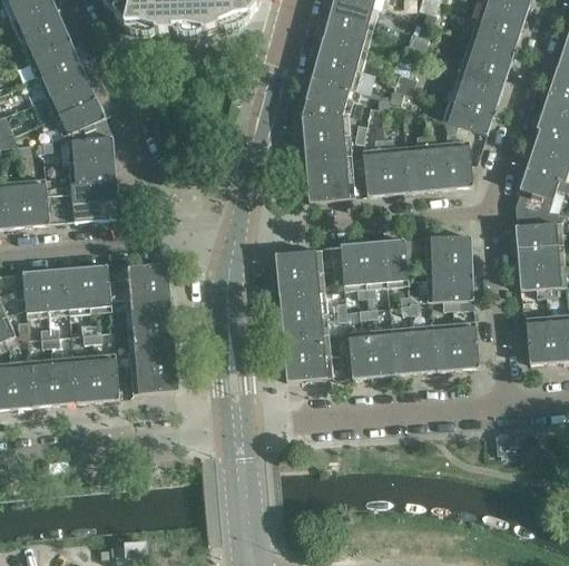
[(6,0),(3,1),(11,20),(16,18),(54,1),(54,0),(6,0)]
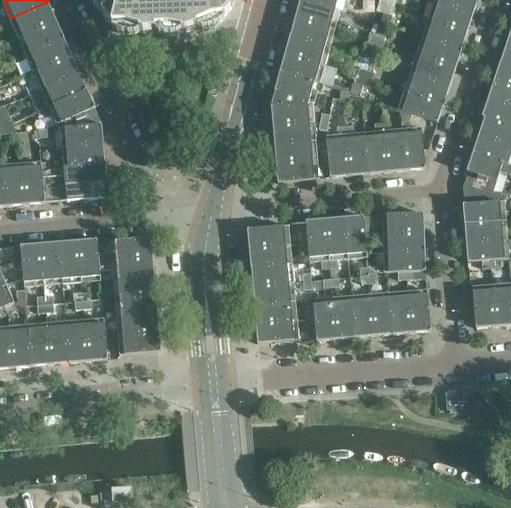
[(93,0),(95,4),(99,8),(102,13),(112,22),(112,25),(117,28),(122,30),(128,31),(134,31),(139,28),(155,29),(160,31),(165,32),(171,33),(177,32),(181,29),(181,30),(197,24),(202,26),(208,25),(214,23),(219,20),(223,17),(222,14),(223,13),(232,3),(232,0),(93,0)]
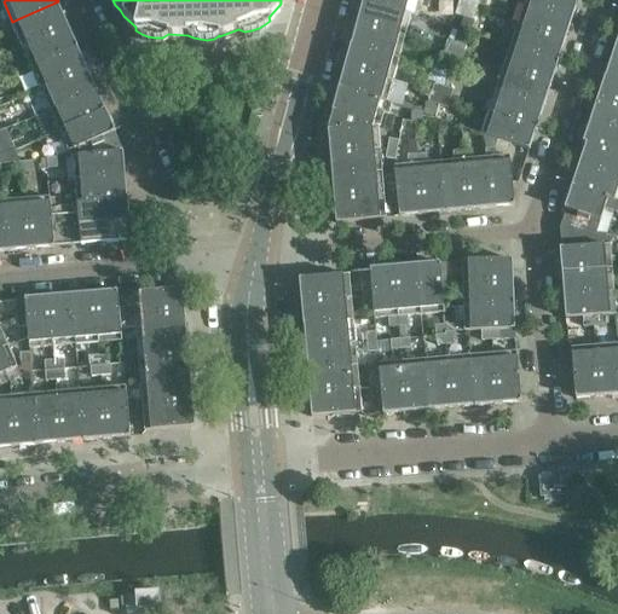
[(361,0),(357,16),(405,29),(411,10),(375,0),(361,0)]
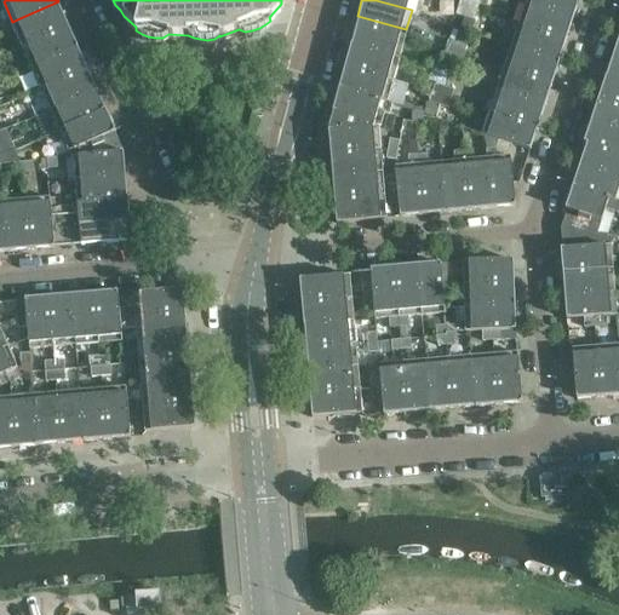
[(376,0),(412,10),(413,0),(376,0)]
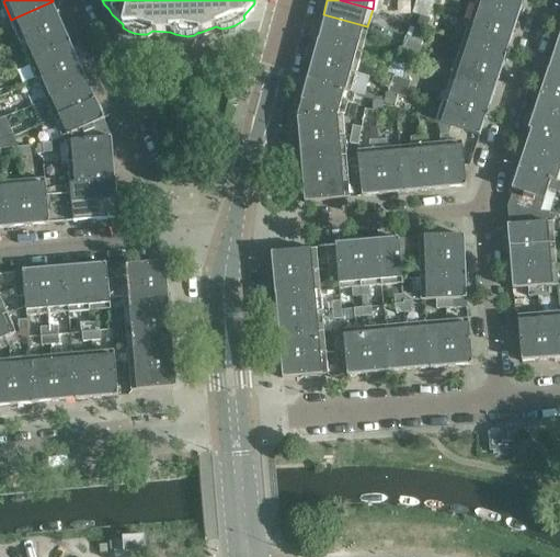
[(423,11),(426,3),(418,0),(415,8),(423,11)]
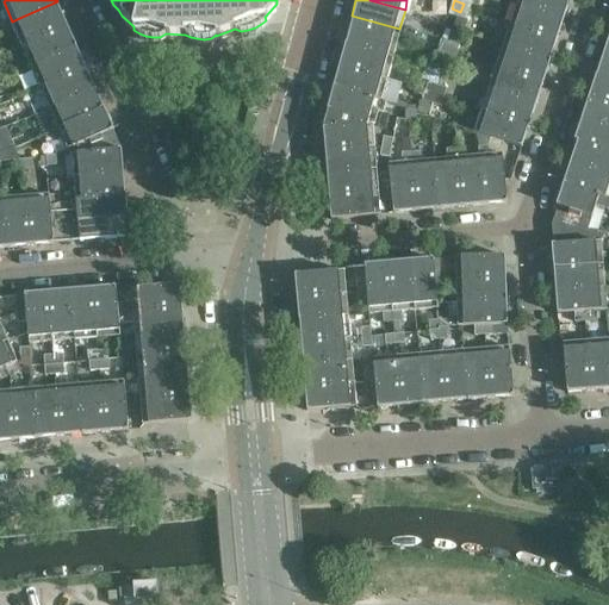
[(516,0),(509,20),(557,36),(564,14),(520,0),(516,0)]
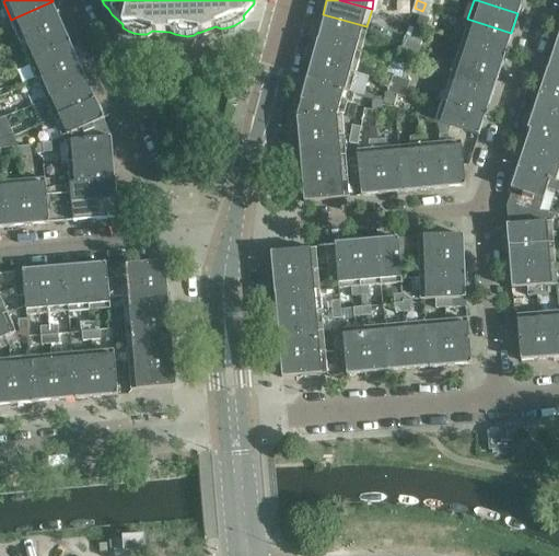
[(477,0),(517,13),(522,0),(477,0)]
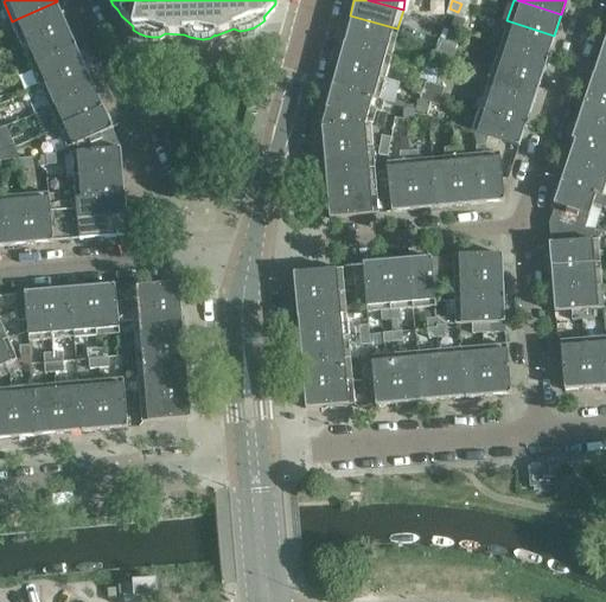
[(57,1),(17,19),(12,21),(21,43),(26,40),(67,23),(57,1)]
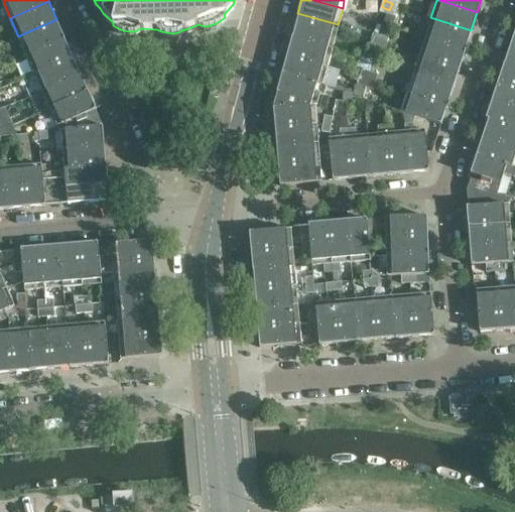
[(397,12),(399,5),(392,3),(389,10),(397,12)]
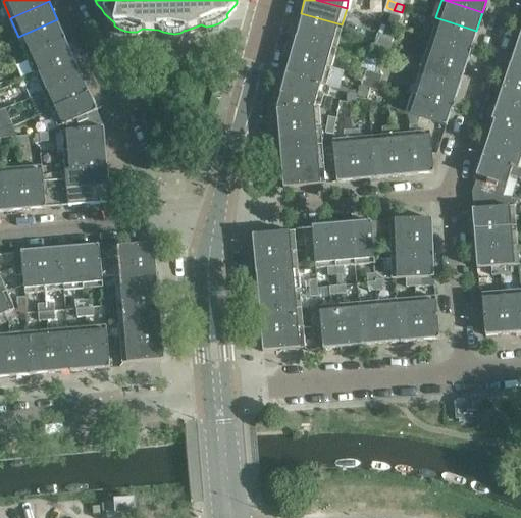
[(301,13),(296,32),(336,43),(342,24),(301,13)]
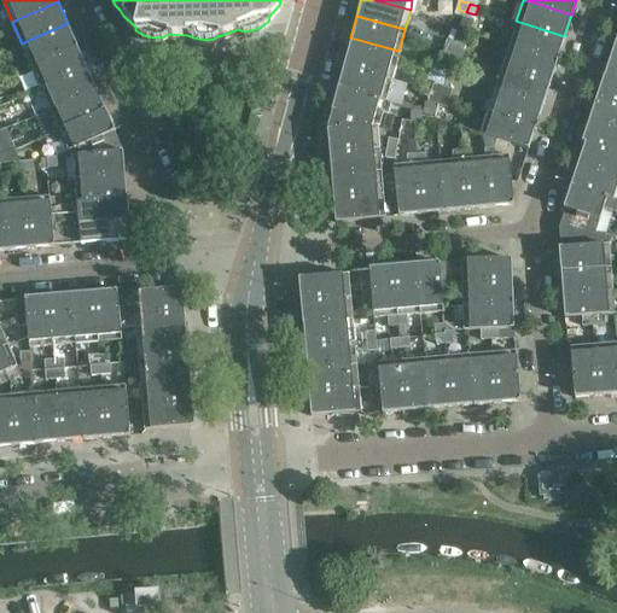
[(564,36),(516,21),(508,42),(557,59),(564,36)]
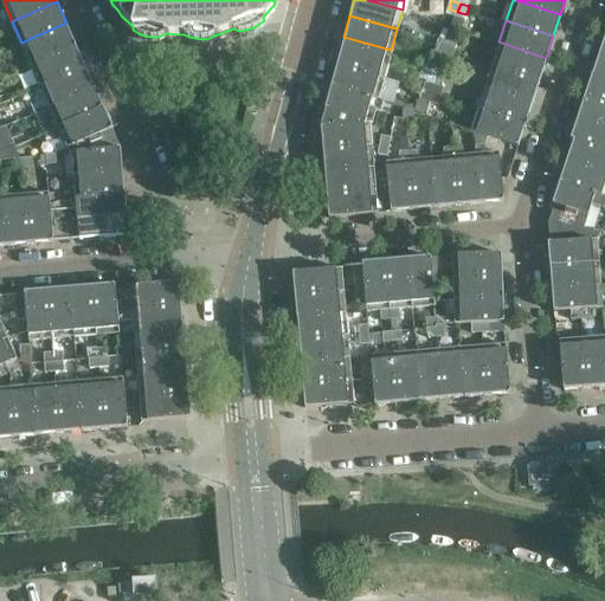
[(66,23),(26,40),(21,43),(31,64),(36,62),(76,44),(75,43),(76,41),(66,23)]
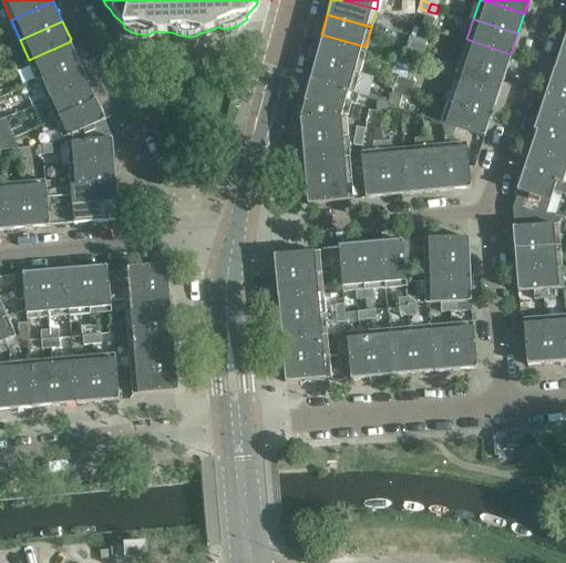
[(420,37),(411,33),(409,42),(418,44),(420,37)]
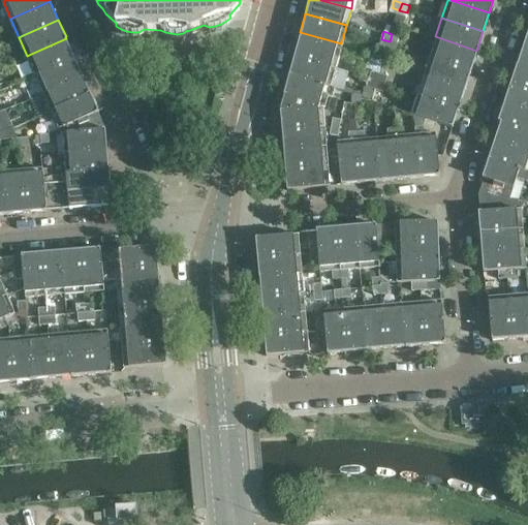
[(300,32),(294,51),(337,62),(341,43),(300,32)]
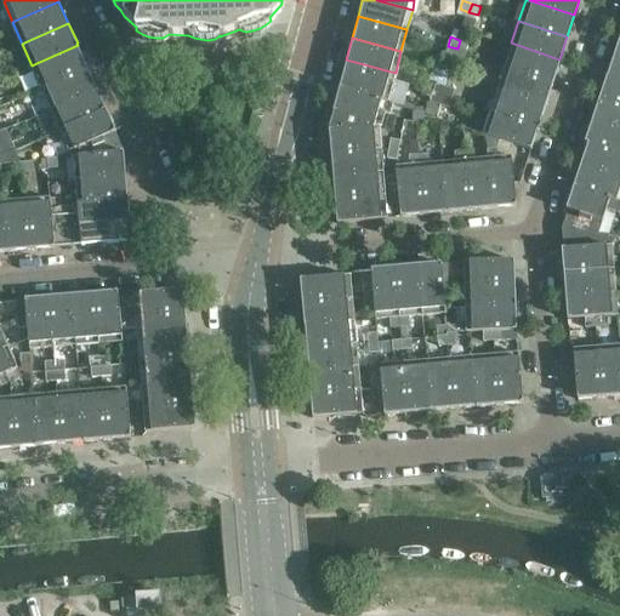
[(470,43),(460,40),(458,49),(466,52),(470,43)]
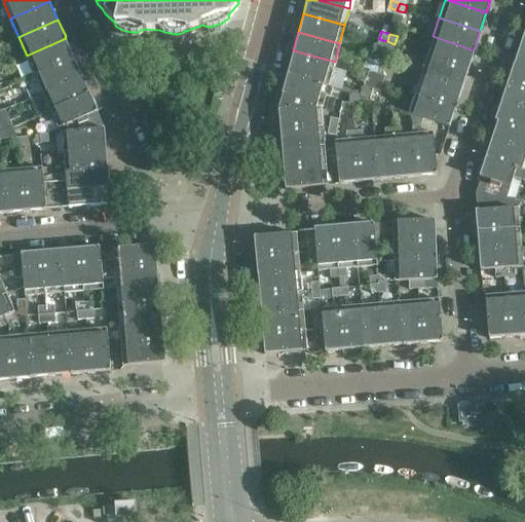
[(433,36),(426,54),(467,69),(474,50),(433,36)]
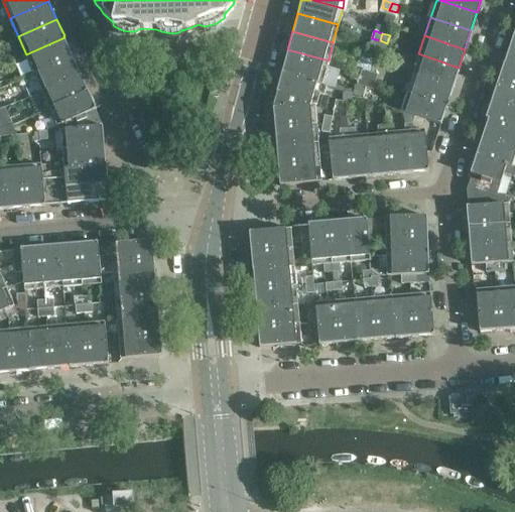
[(65,37),(30,52),(26,54),(33,71),(37,69),(72,53),(65,37)]
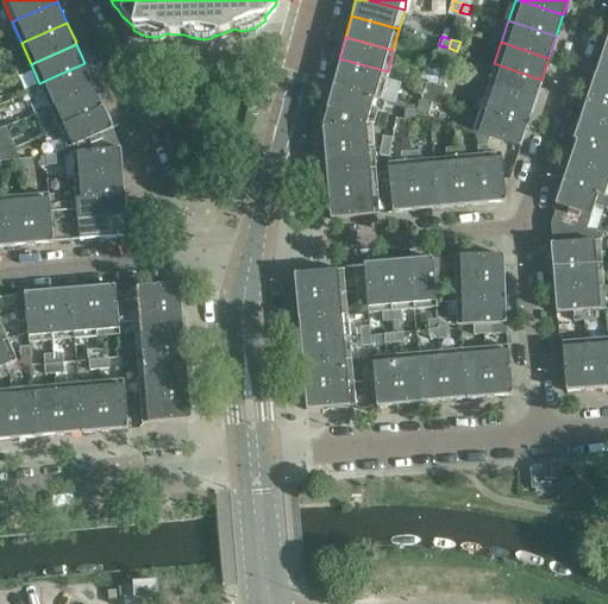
[(449,48),(439,45),(437,55),(445,57),(449,48)]
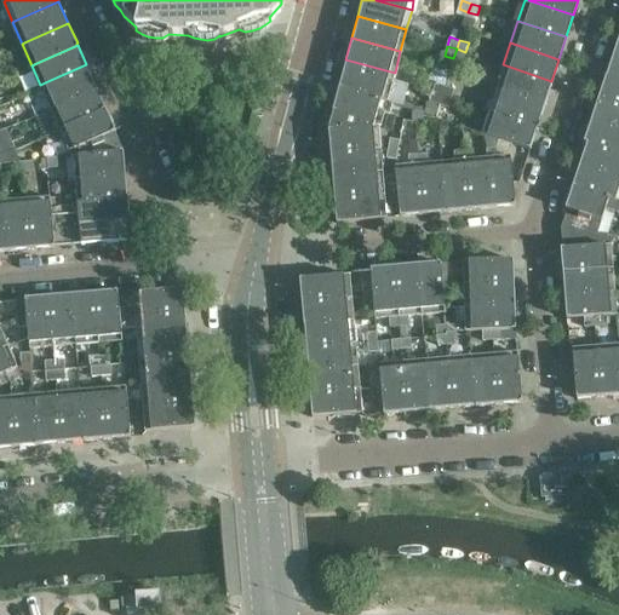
[(465,52),(457,49),(453,58),(463,61),(465,52)]
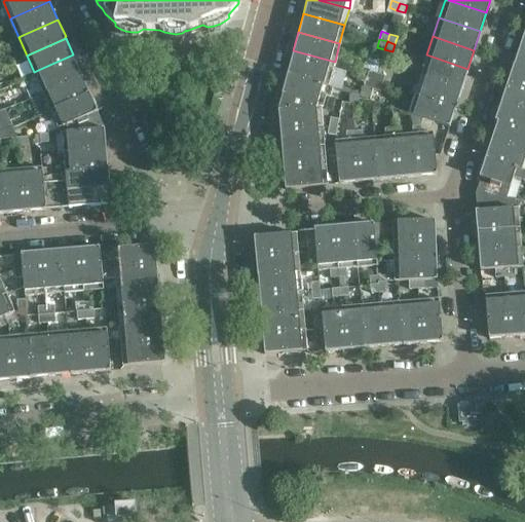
[(524,45),(519,43),(513,62),(524,66),(524,45)]
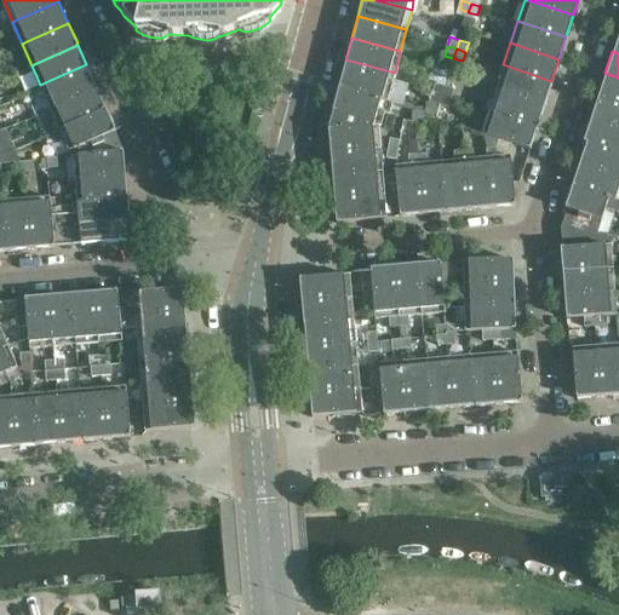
[(345,59),(339,81),(389,95),(395,73),(345,59)]
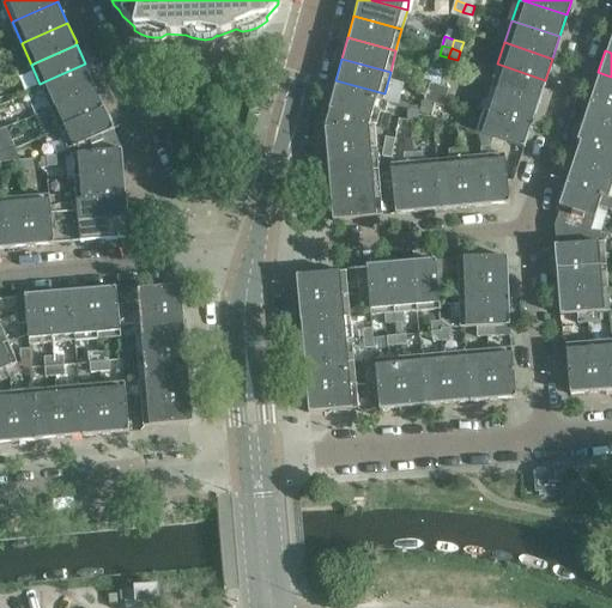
[(85,64),(44,81),(40,84),(49,104),(54,102),(95,84),(95,83),(94,84),(85,64)]
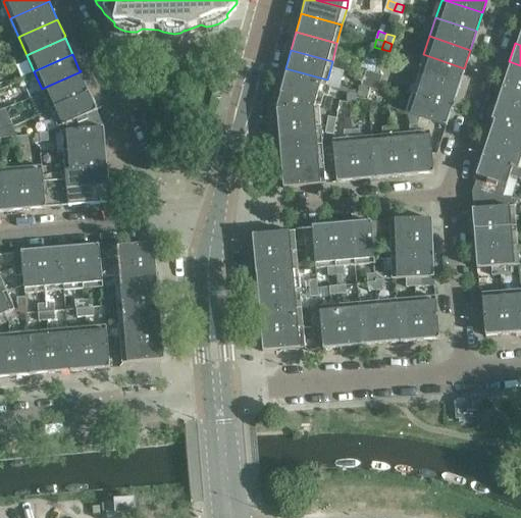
[(464,68),(423,54),(417,72),(458,87),(464,68)]
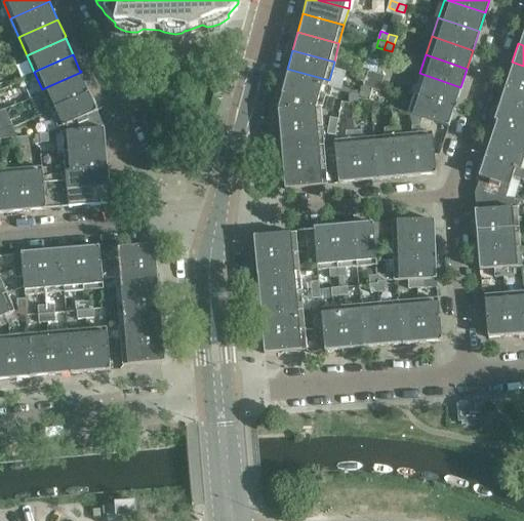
[(523,66),(512,62),(506,80),(523,86),(523,66)]
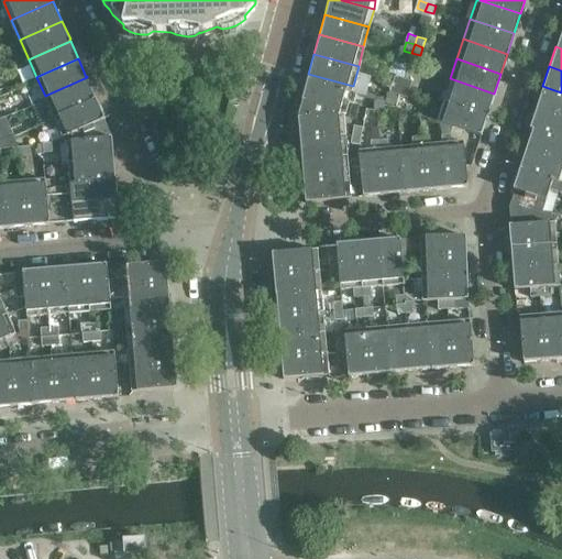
[(308,74),(297,114),(338,111),(344,110),(350,89),(352,90),(353,86),(308,74)]
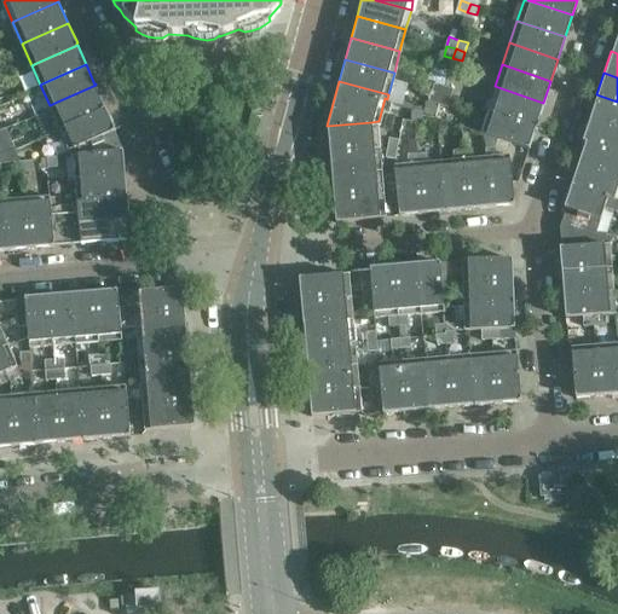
[(446,84),(437,81),(434,90),(443,92),(446,84)]
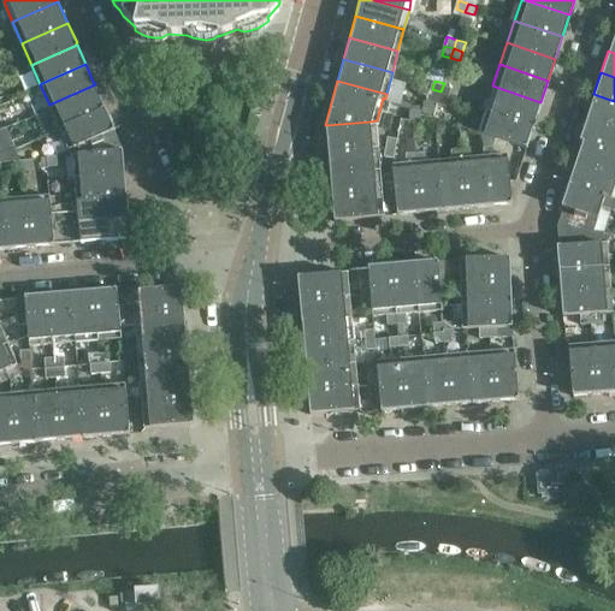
[(453,85),(444,83),(441,92),(450,95),(453,85)]
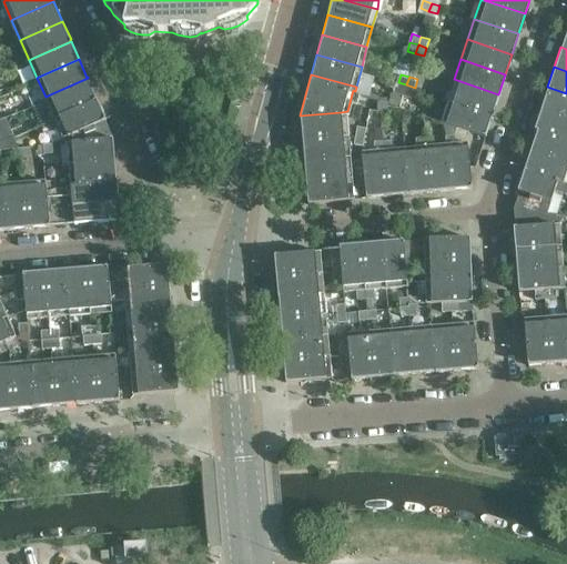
[(88,78),(50,94),(46,97),(53,116),(58,113),(97,97),(88,78)]
